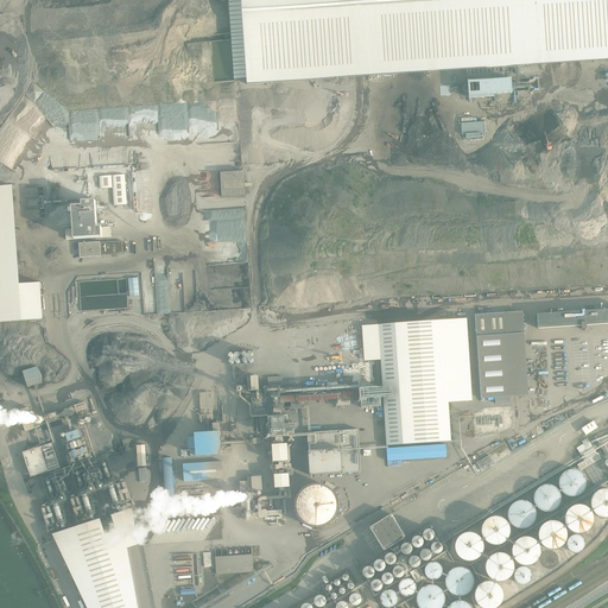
[(607,0),(244,0),(249,77),(467,64),(512,61),(607,54),(607,0)]
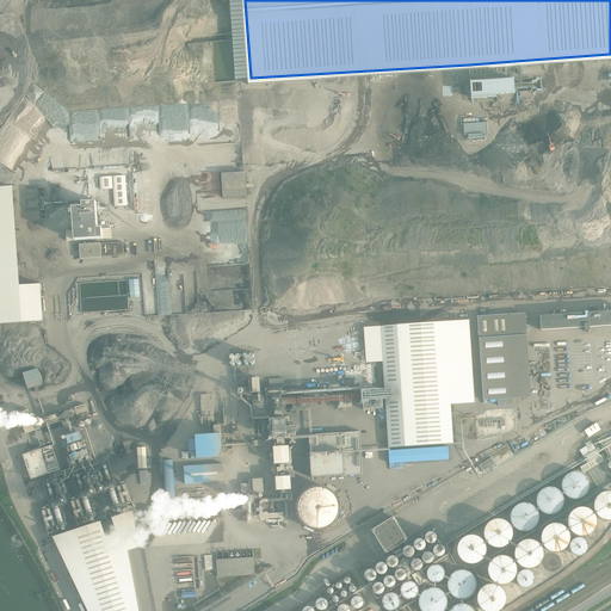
[(514,61),(469,65),(471,97),(517,94),(514,61)]
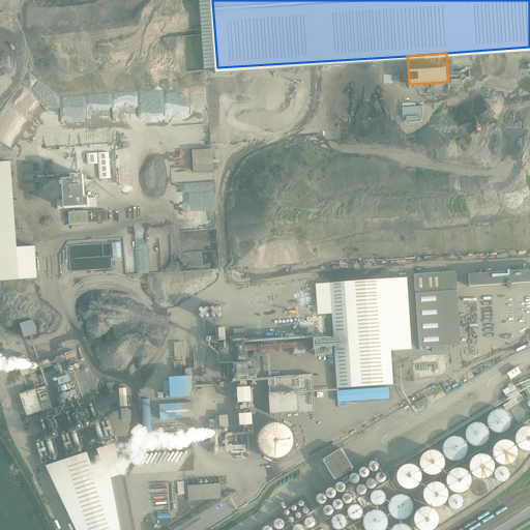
[(421,107),(402,108),(403,118),(406,118),(407,122),(419,121),(419,117),(422,117),(421,107)]
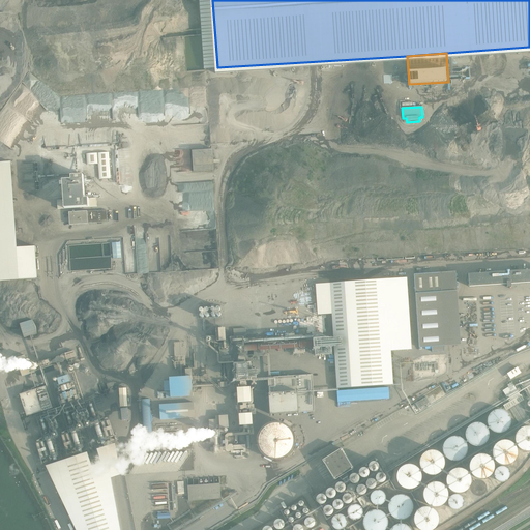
[(193,172),(214,171),(213,149),(190,150),(193,172)]
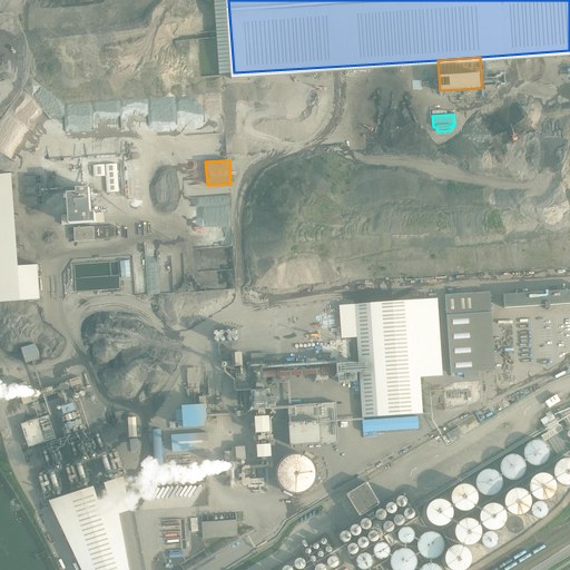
[(119,192),(117,164),(92,165),(94,177),(105,176),(106,193),(119,192)]
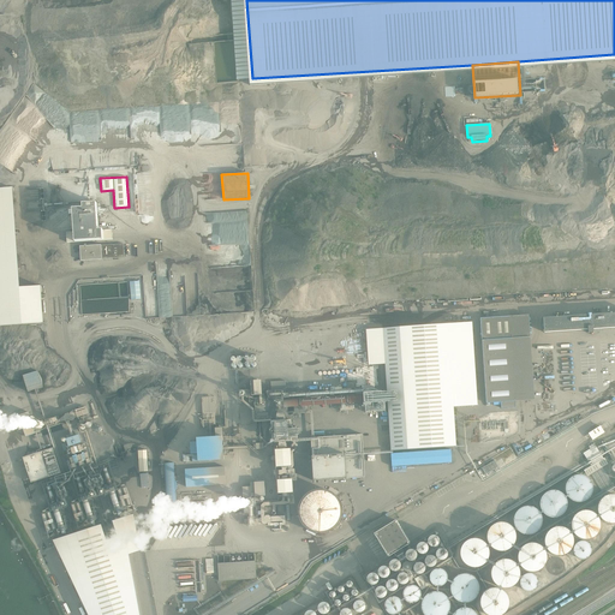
[(0,193),(0,326),(43,323),(41,286),(21,287),(15,192),(0,193)]
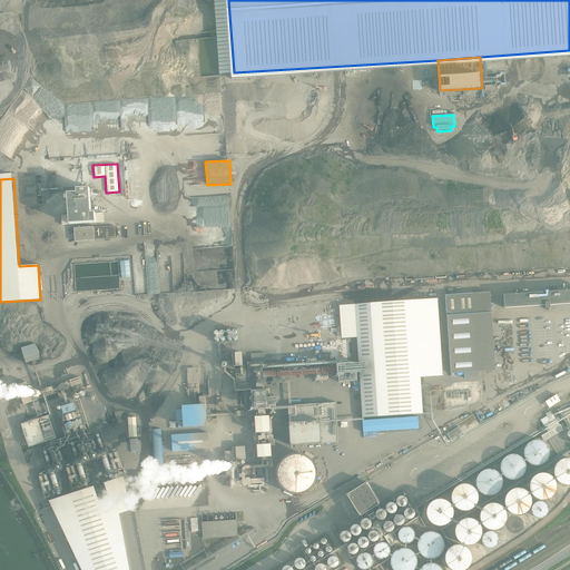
[(68,215),(61,215),(62,225),(105,222),(104,213),(92,213),(90,189),(77,190),(77,194),(67,195),(68,213),(68,215)]
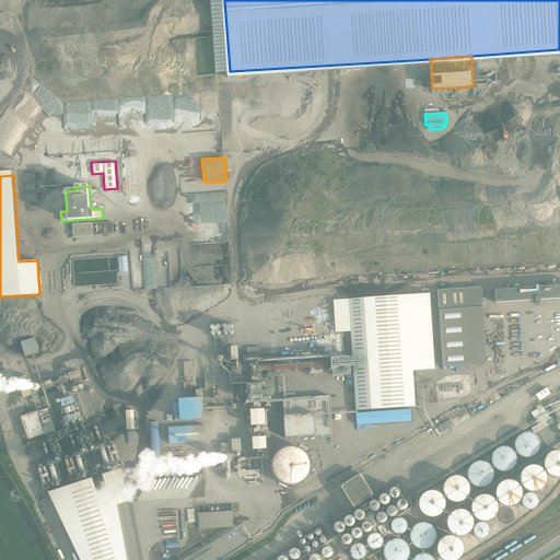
[(114,222),(73,225),(73,238),(114,235),(114,222)]
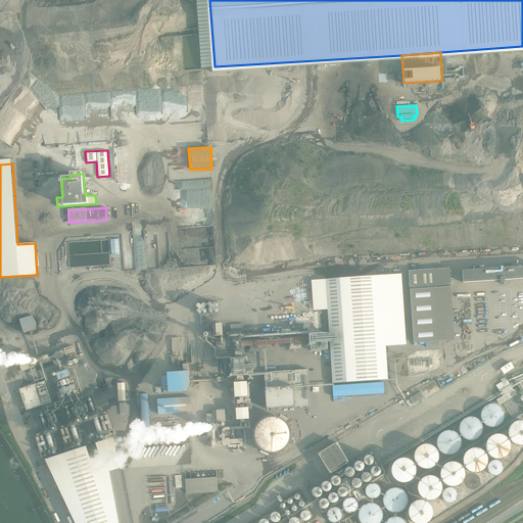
[(119,239),(110,240),(111,255),(120,254),(119,239)]
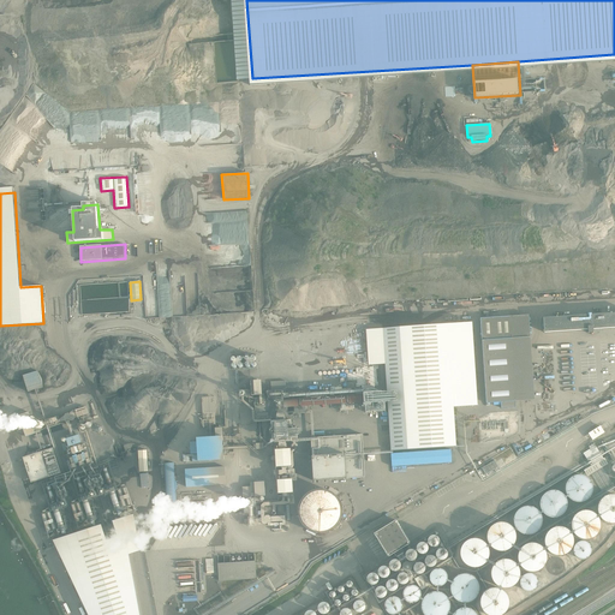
[(614,312),(543,318),(544,333),(589,330),(589,333),(593,334),(603,333),(603,329),(614,327),(614,312)]
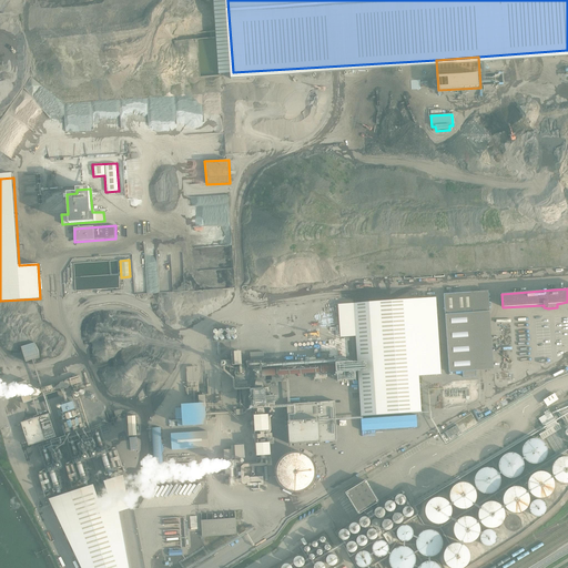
[(470,293),(444,294),(445,314),(473,312),(470,293)]
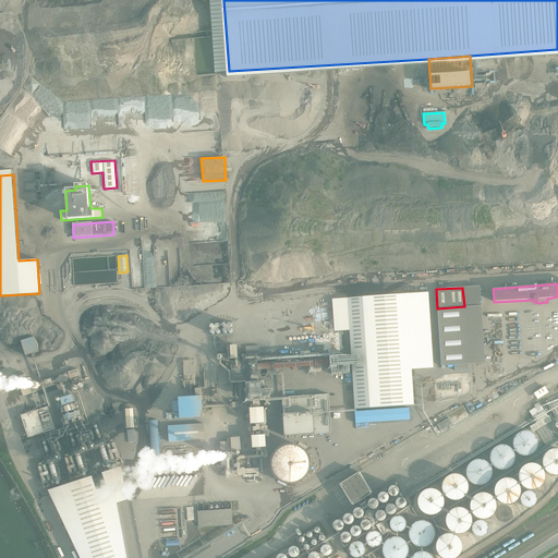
[(464,306),(437,308),(441,365),(455,365),(455,371),(469,370),(464,306)]
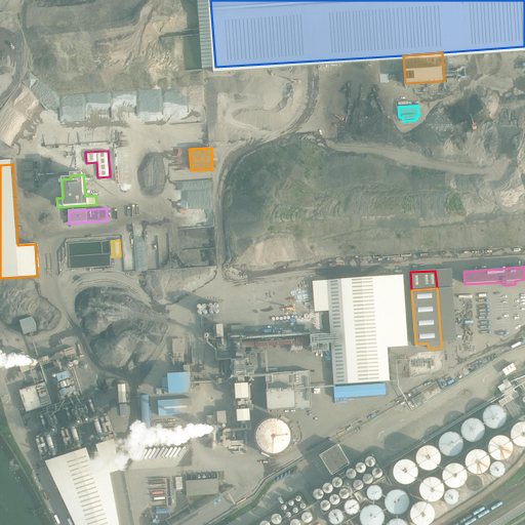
[(258,299),(258,306),(265,306),(265,293),(249,293),(249,299),(258,299)]
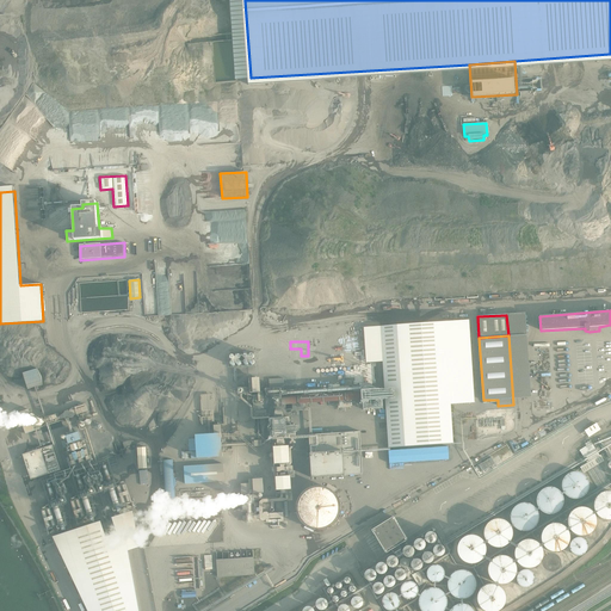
[(255,355),(230,352),(230,366),(254,368),(255,355)]
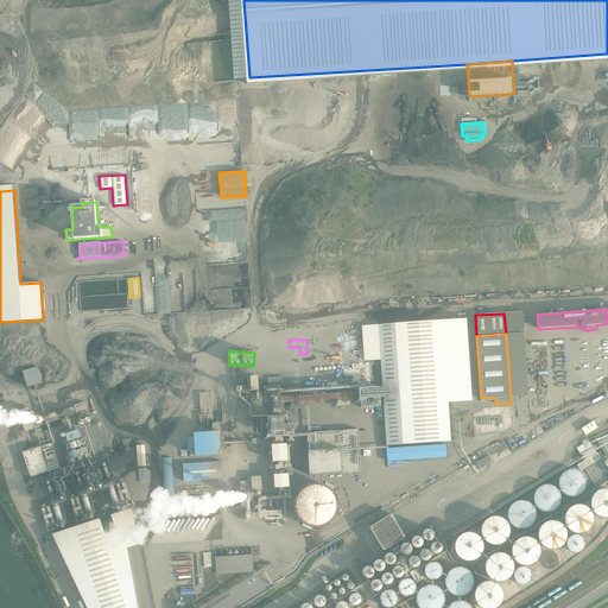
[(384,387),(360,387),(361,407),(381,406),(381,398),(393,397),(392,366),(386,366),(387,379),(382,379),(384,387)]
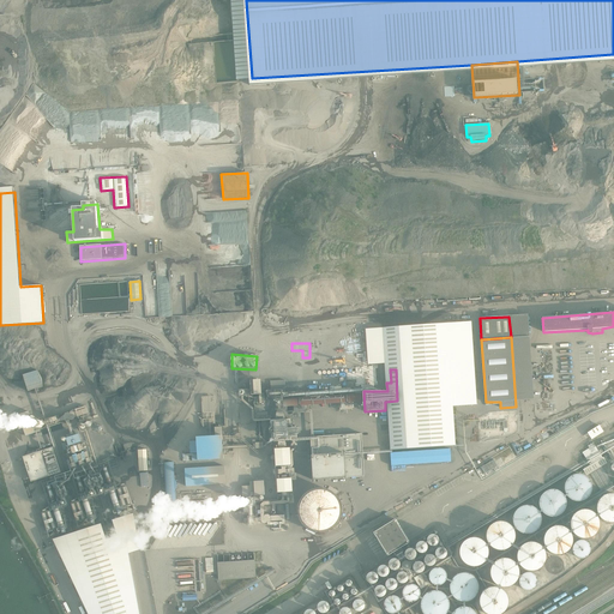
[(24,374),(28,390),(43,387),(40,371),(24,374)]
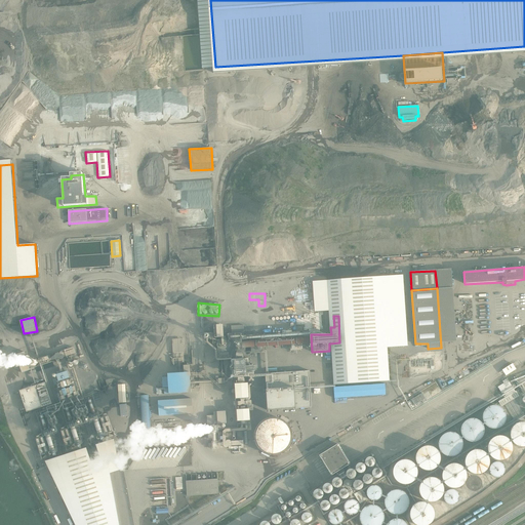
[(26,352),(13,355),(16,367),(21,366),(22,372),(30,370),(26,352)]
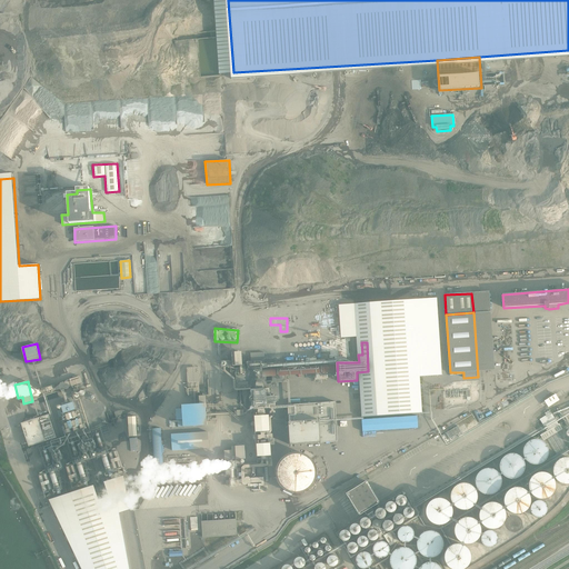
[(556,393),(545,400),(548,407),(560,400),(556,393)]
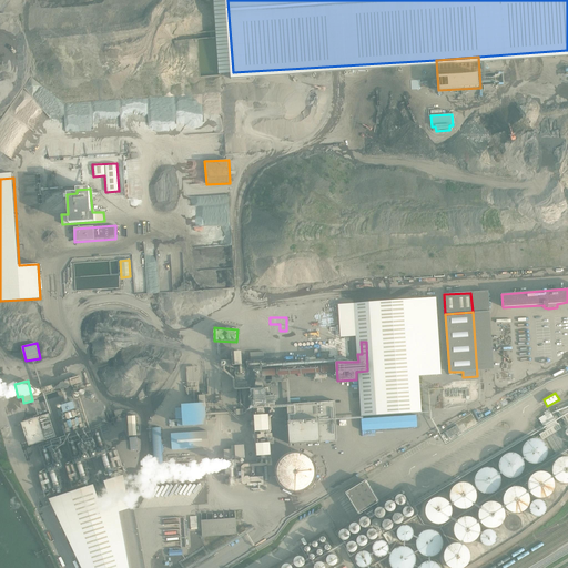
[(62,405),(64,413),(77,408),(73,402),(62,405)]
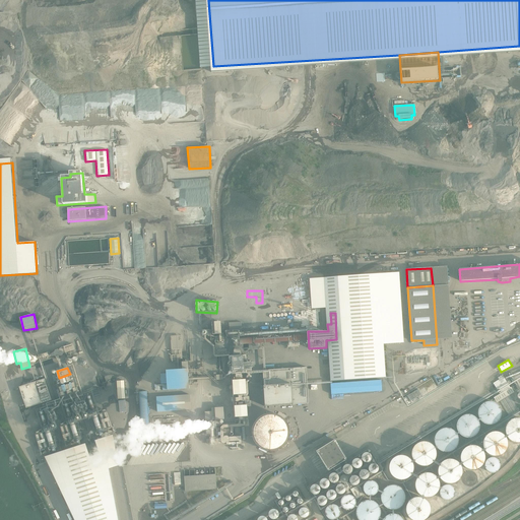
[(306,369),(262,372),(264,407),(308,405),(306,369)]
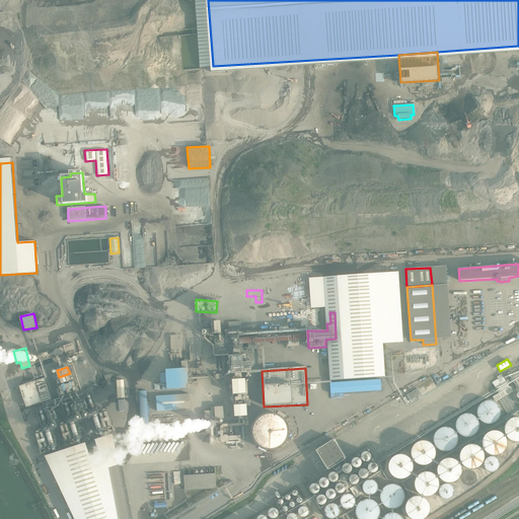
[(188,369),(166,370),(167,390),(189,388),(188,369)]
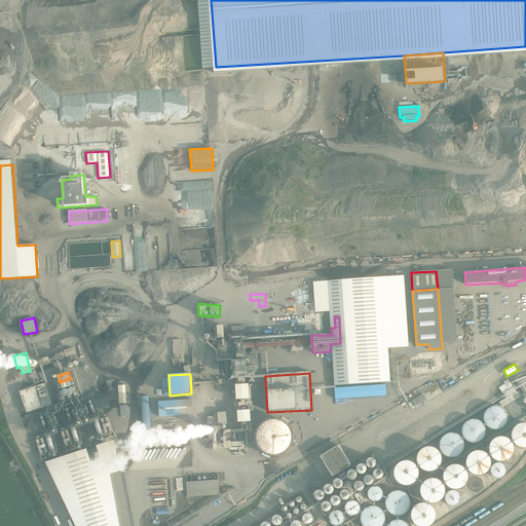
[(506,396),(515,390),(509,381),(500,386),(506,396)]
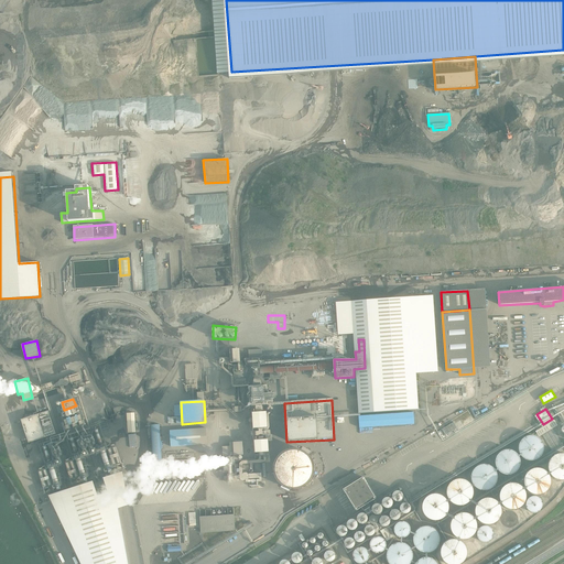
[(29,443),(56,434),(49,411),(21,420),(29,443)]
